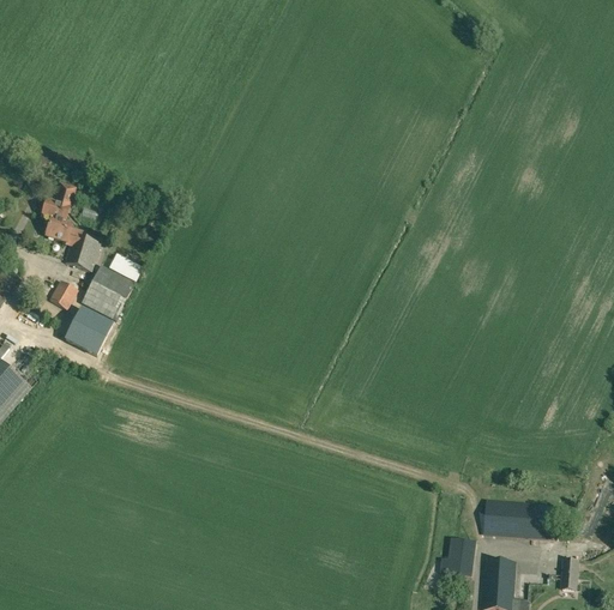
[(41,215),(49,218),(50,216),(65,221),(74,187),(60,183),(55,200),(46,198),(41,215)]
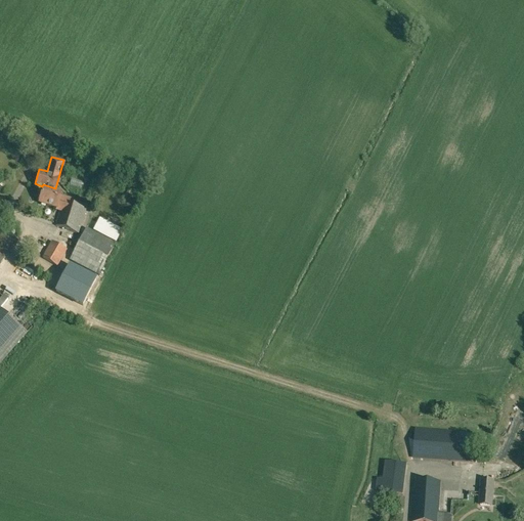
[(105,181),(108,173),(100,170),(97,178),(105,181)]
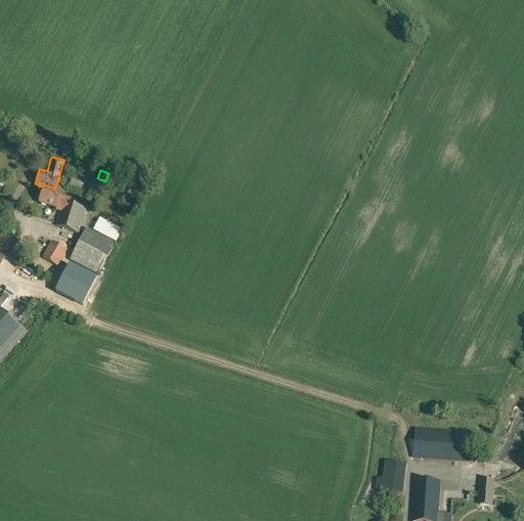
[(55,223),(78,230),(85,207),(69,201),(70,197),(60,193),(61,190),(55,188),(43,184),(42,186),(38,200),(60,207),(55,223)]
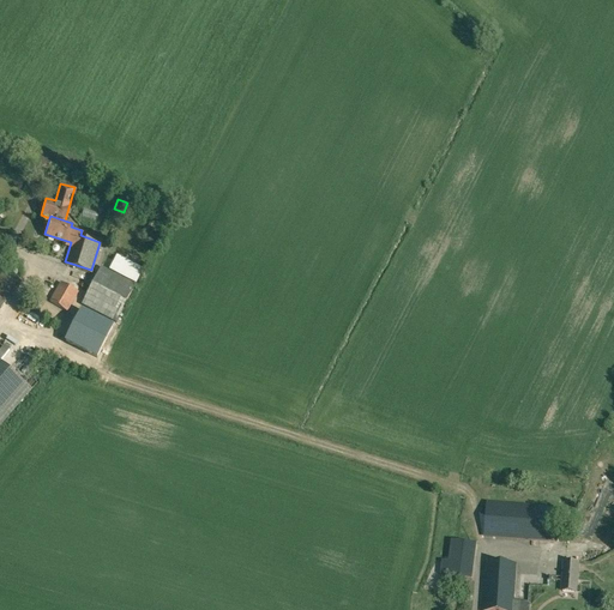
[(116,253),(109,266),(136,279),(142,266),(116,253)]
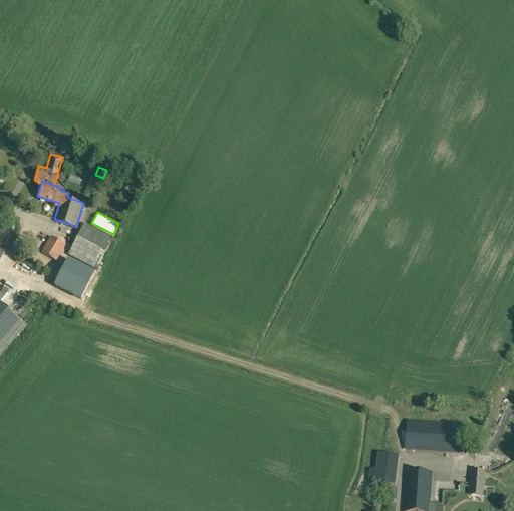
[(84,221),(68,252),(96,267),(112,236),(84,221)]
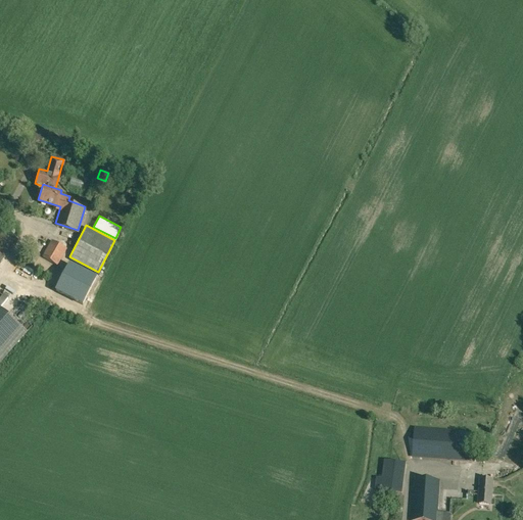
[(51,238),(37,264),(52,272),(65,247),(51,238)]
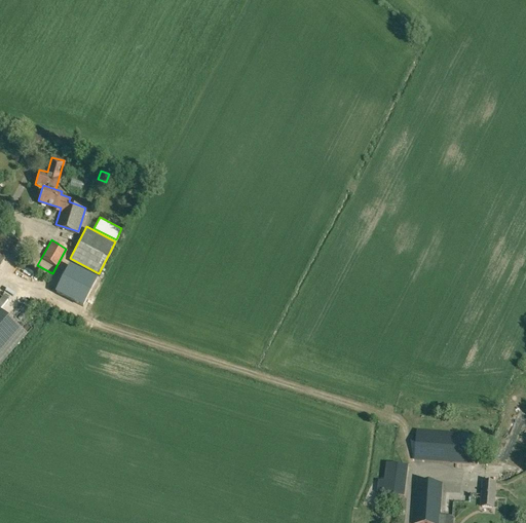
[(97,281),(69,265),(52,292),(81,308),(97,281)]
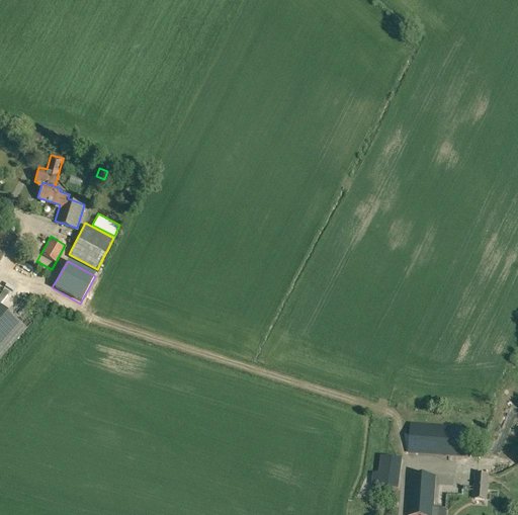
[(0,357),(25,328),(0,306),(0,357)]
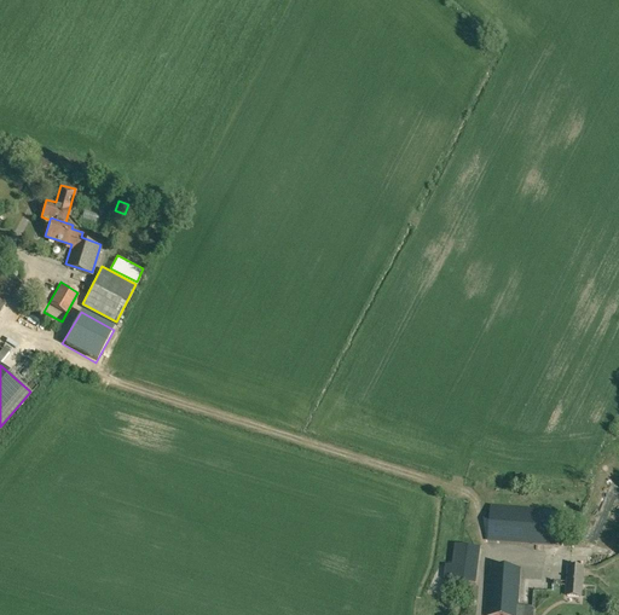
[(560,544),(562,509),(532,506),(491,503),(489,538),(560,544)]
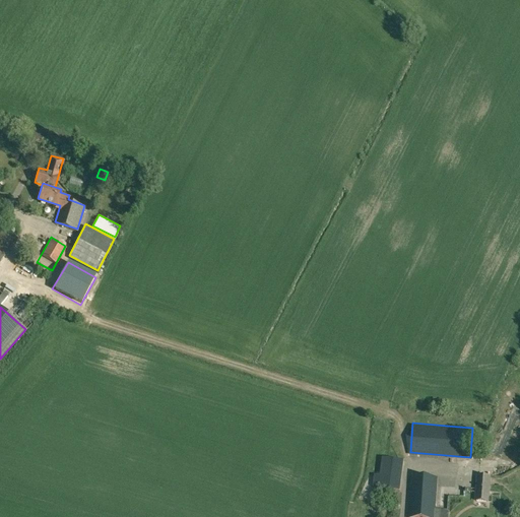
[(400,488),(404,457),(382,455),(380,472),(375,472),(373,485),(400,488)]
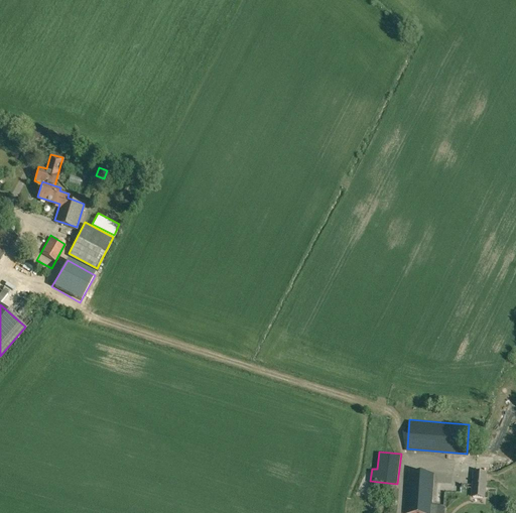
[(409,470),(406,512),(426,512),(444,512),(445,504),(432,503),(434,472),(409,470)]
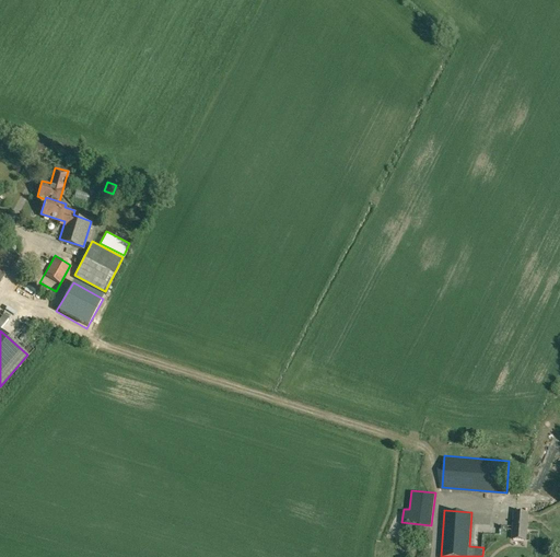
[(513,536),(525,537),(527,511),(514,510),(513,536)]
